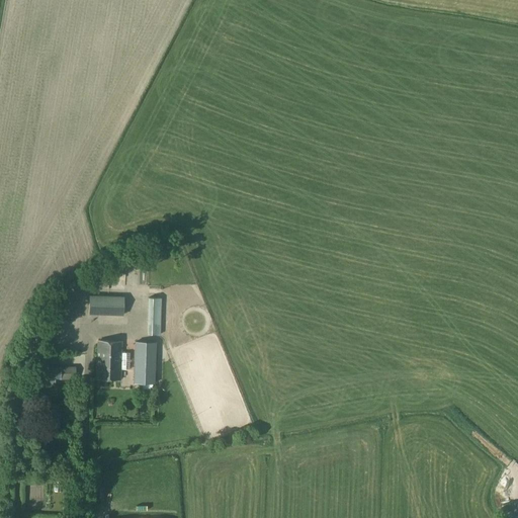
[(115,278),(106,277),(105,285),(115,286),(115,278)]
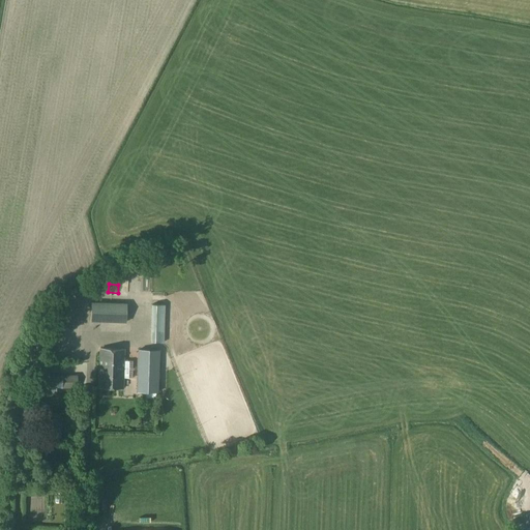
[(126,324),(126,305),(92,303),(91,323),(126,324)]
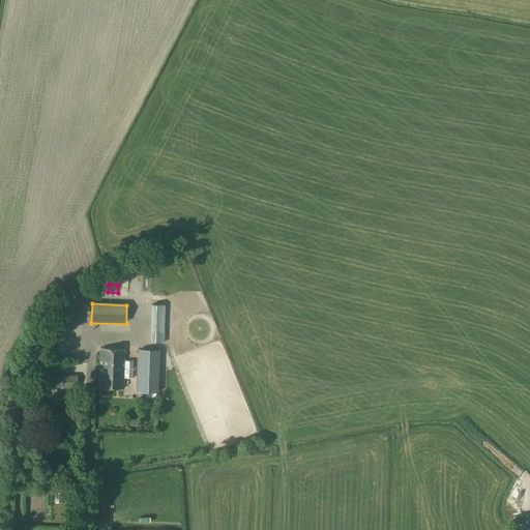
[(166,304),(152,304),(150,342),(164,343),(166,304)]
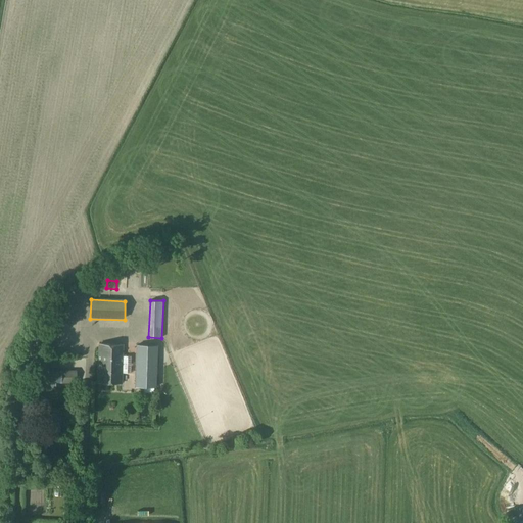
[(32,324),(34,335),(43,333),(41,322),(32,324)]
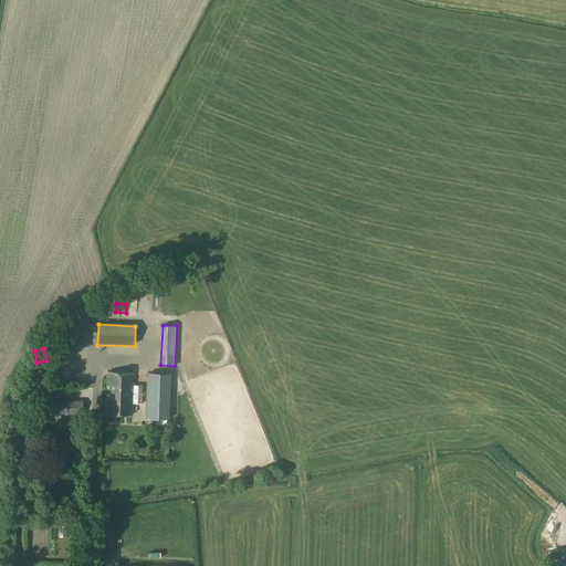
[(133,415),(133,402),(142,404),(142,385),(134,385),(134,373),(107,373),(105,413),(133,415)]
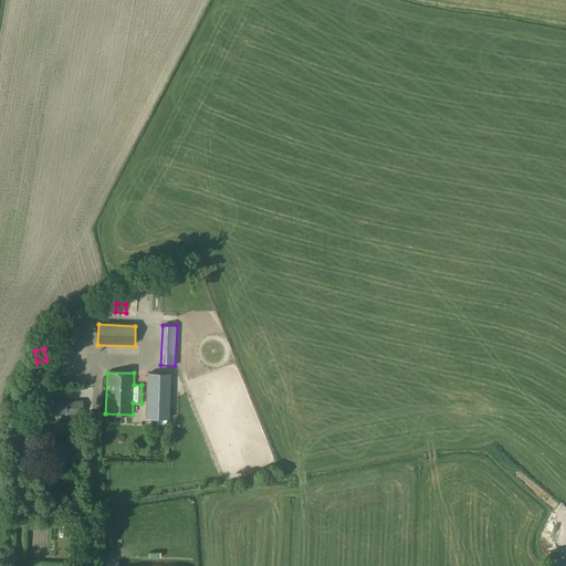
[(147,374),(146,418),(169,419),(170,374),(147,374)]
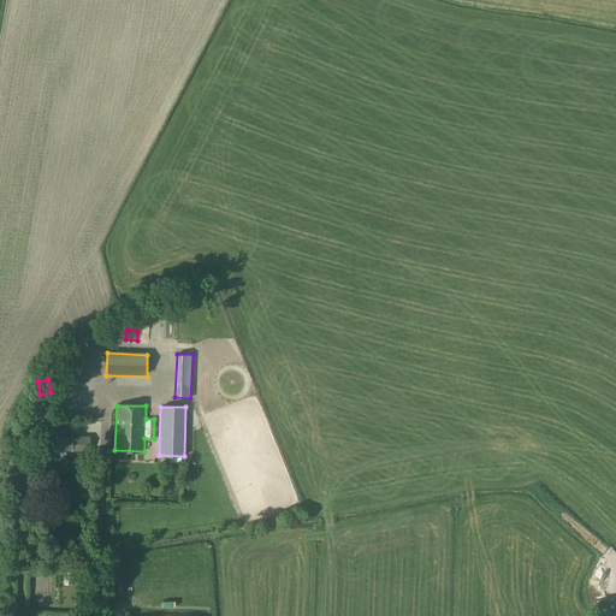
[(42,437),(43,451),(71,450),(71,451),(90,451),(90,436),(42,437)]
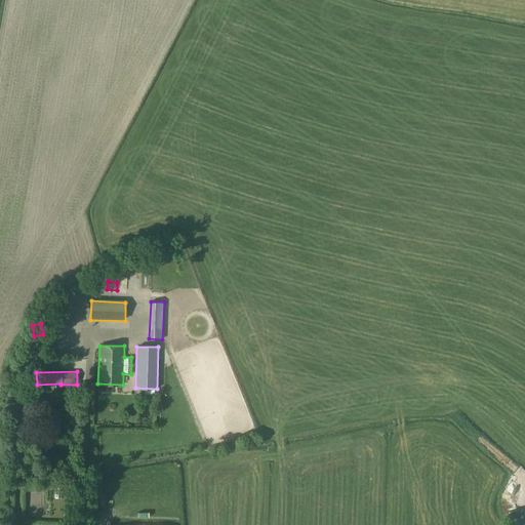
[(59,418),(62,418),(62,411),(44,410),(43,433),(59,433),(59,418)]
